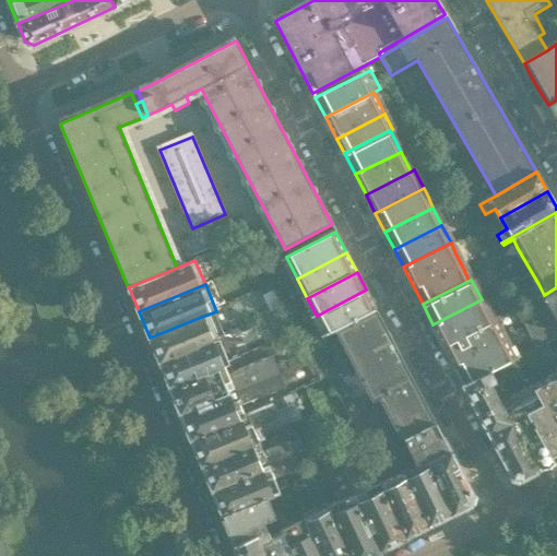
[(556,287),(544,295),(530,303),(532,308),(520,315),(537,351),(556,339),(556,287)]
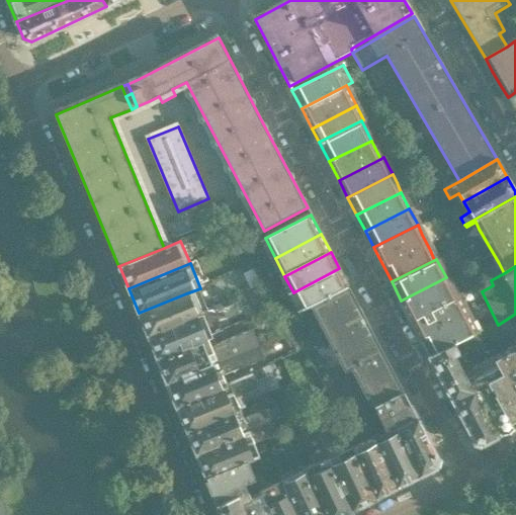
[(304,312),(311,308),(349,287),(339,268),(293,292),(304,312)]
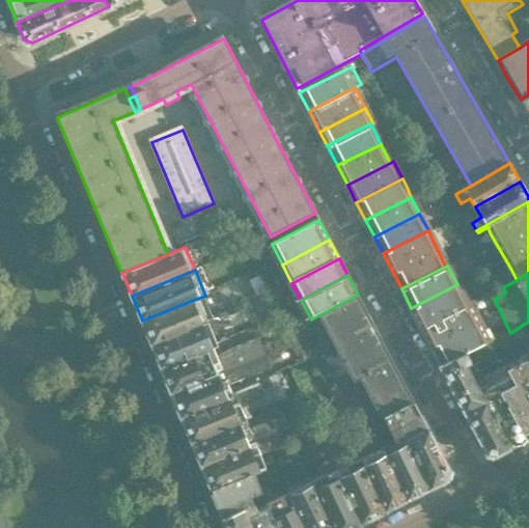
[(421,327),(467,303),(457,284),(411,308),(421,327)]
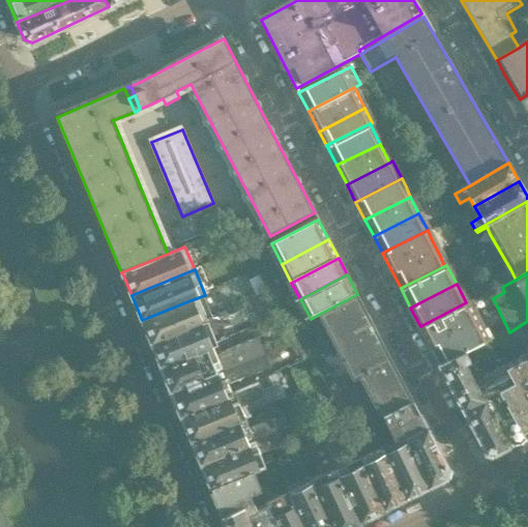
[(413,401),(357,294),(318,315),(353,382),(359,379),(381,419),(384,418),(414,403),(413,402),(412,401),(413,401)]
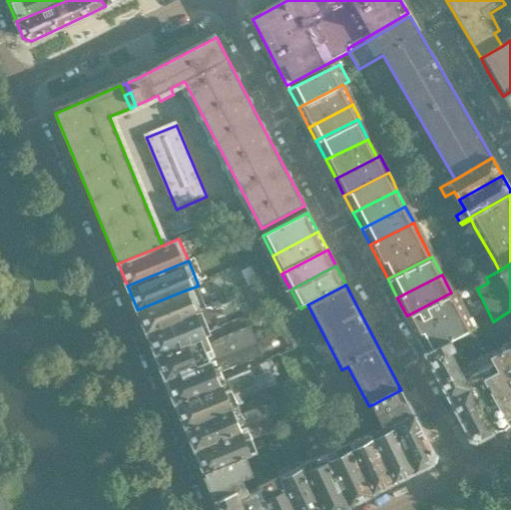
[(184,291),(137,310),(146,334),(194,315),(184,291)]
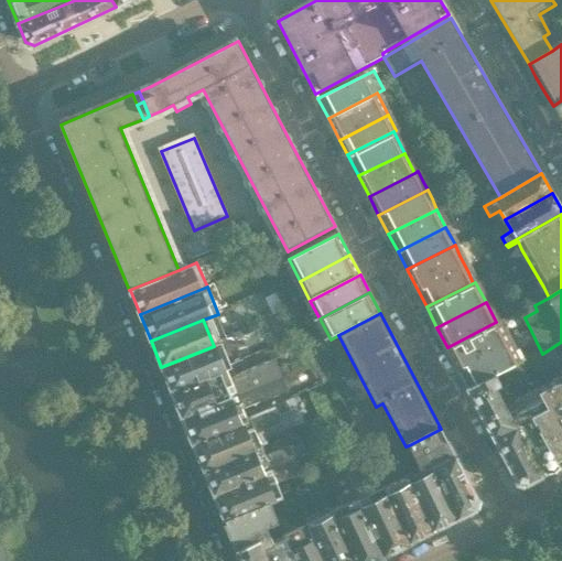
[(511,341),(505,330),(500,322),(499,321),(496,322),(447,347),(458,368),(511,341)]
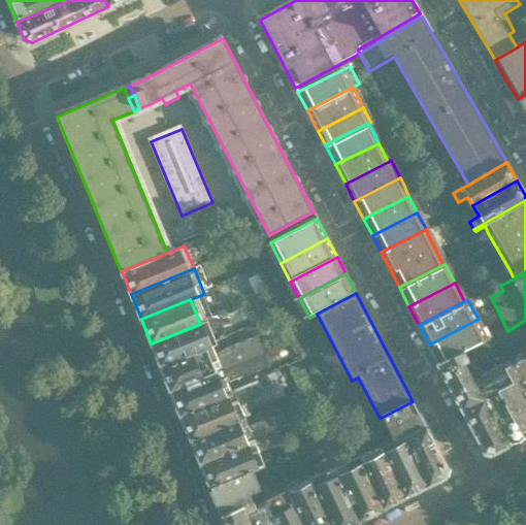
[(489,339),(487,336),(479,319),(429,345),(437,362),(464,348),(466,351),(489,339)]
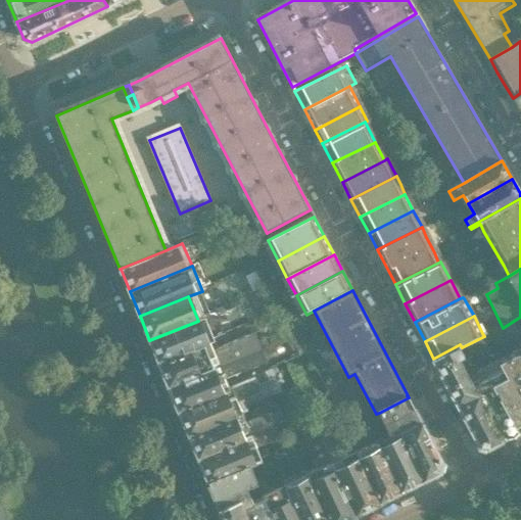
[(198,321),(149,340),(159,364),(208,343),(198,321)]
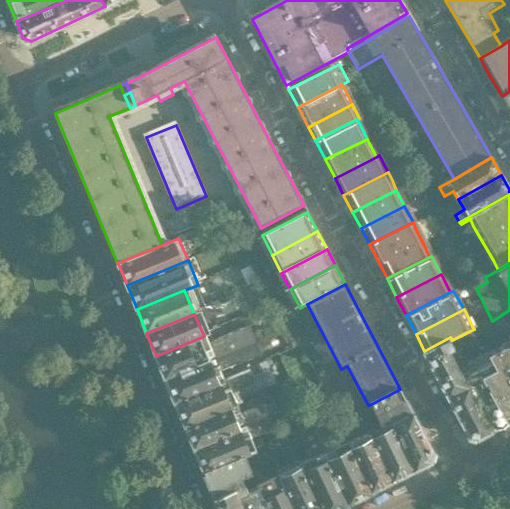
[(166,381),(258,344),(251,327),(208,345),(204,336),(156,356),(166,381)]
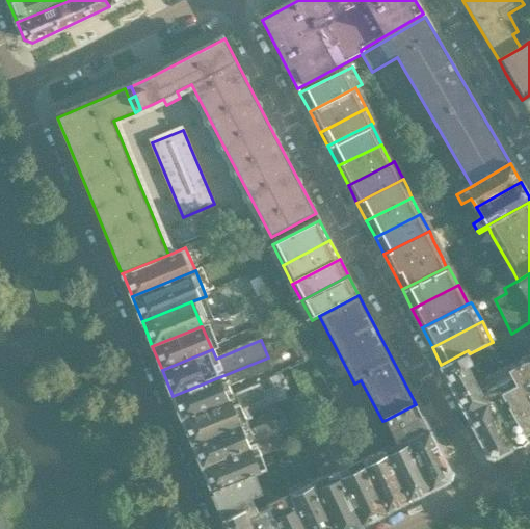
[(473,361),(470,353),(468,350),(441,365),(465,411),(486,399),(481,389),(495,381),(482,354),(473,361)]
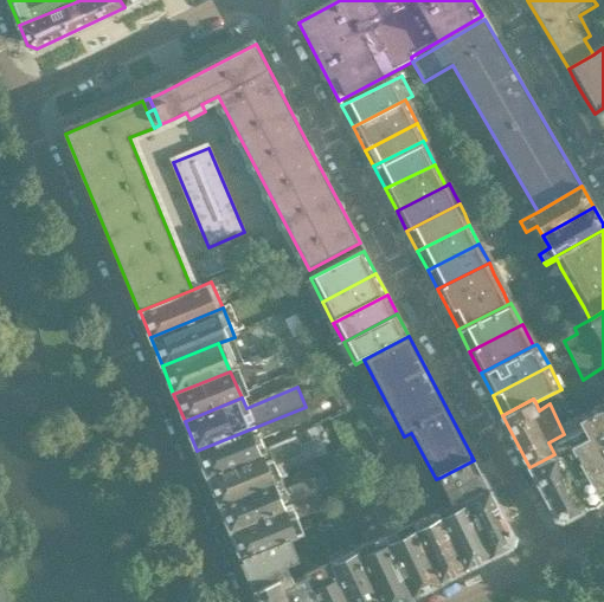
[(262,441),(307,421),(312,420),(306,407),(197,451),(207,477),(269,455),(268,452),(264,445),(262,441)]
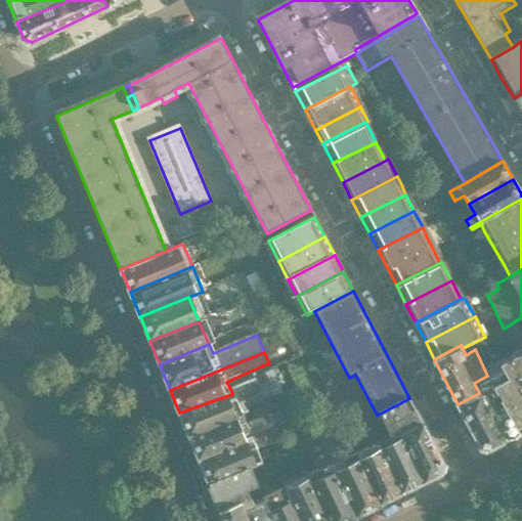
[(521,356),(519,352),(510,357),(521,381),(521,356)]
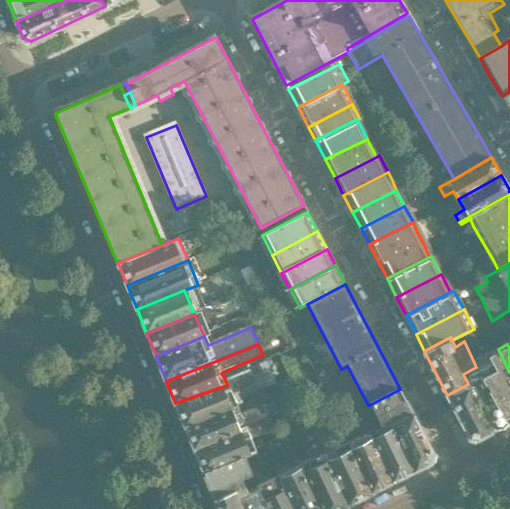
[(509,372),(498,349),(490,354),(493,360),(479,367),(508,423),(509,422),(509,372)]
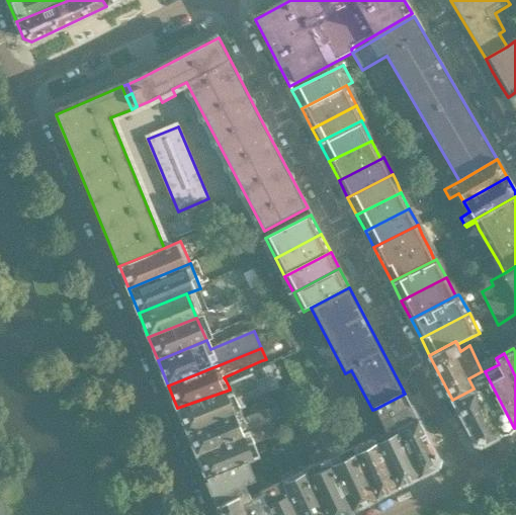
[(514,428),(485,371),(484,370),(482,371),(468,378),(474,389),(483,408),(481,409),(495,438),(514,428)]
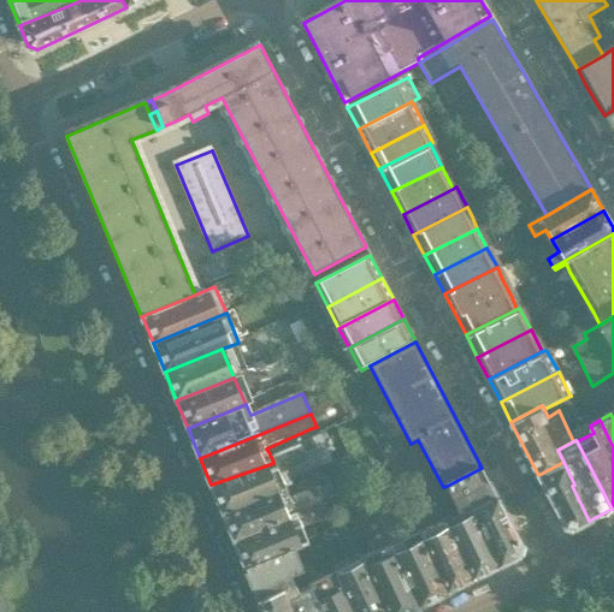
[(284,491),(279,477),(278,475),(308,462),(301,446),(272,459),(273,463),(211,485),(223,514),(284,491)]
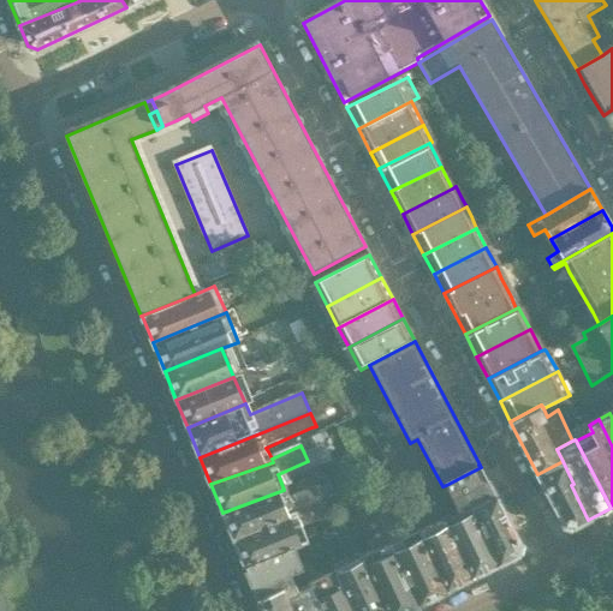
[(573,484),(563,461),(537,474),(564,525),(573,527),(588,520),(571,485),(573,484)]
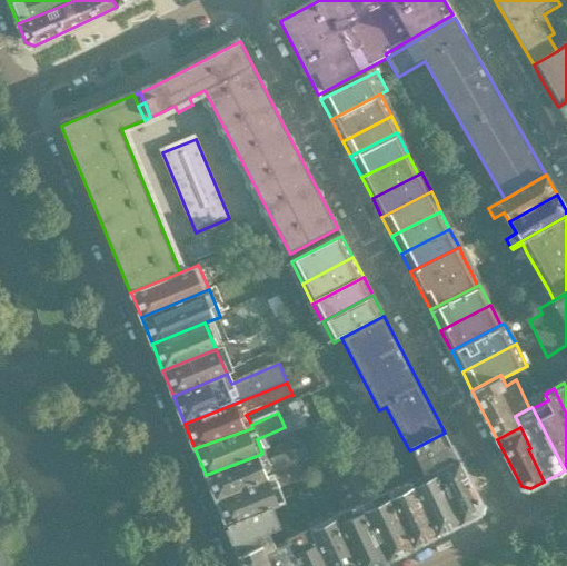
[(445,433),(413,449),(419,463),(429,458),(436,470),(458,459),(445,433)]
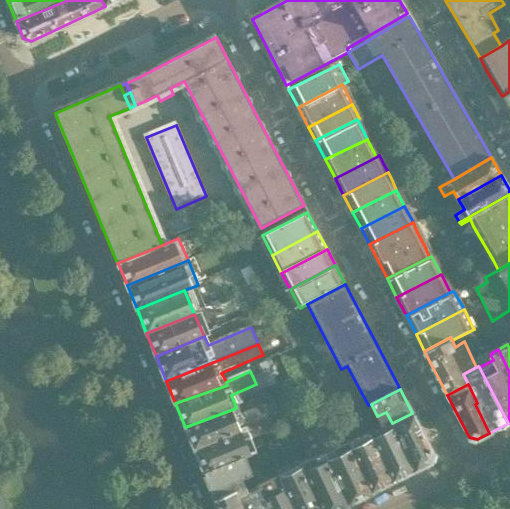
[(195,450),(269,421),(264,408),(240,417),(236,408),(185,427),(195,450)]
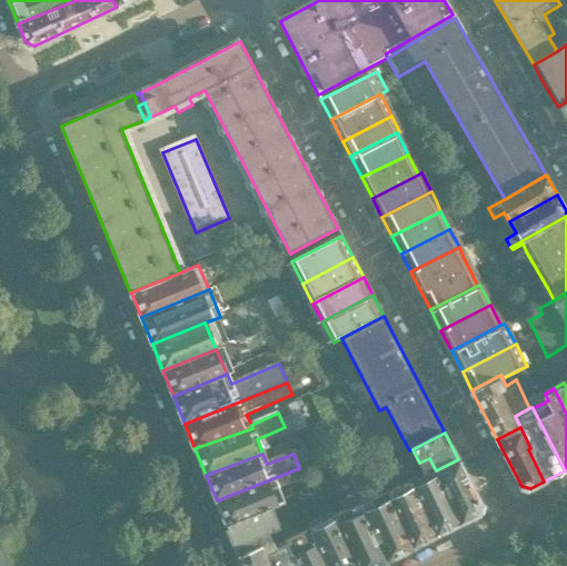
[(413,547),(387,494),(375,499),(352,454),(339,460),(387,560),(413,547)]
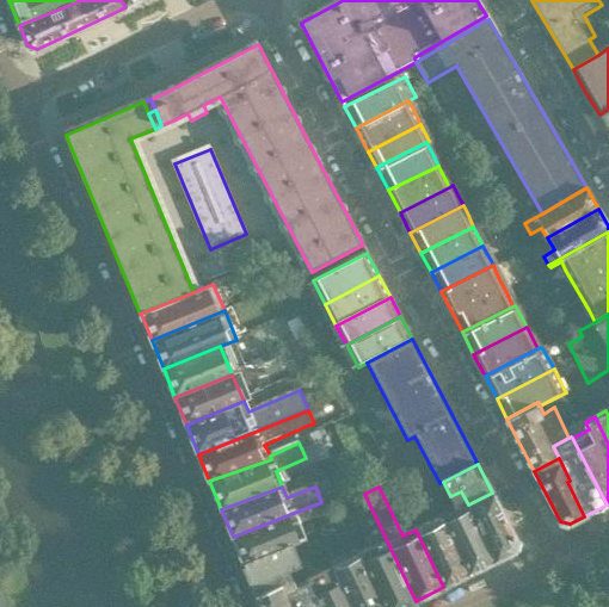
[(496,561),(468,505),(461,491),(450,496),(456,509),(442,516),(472,574),(496,561)]
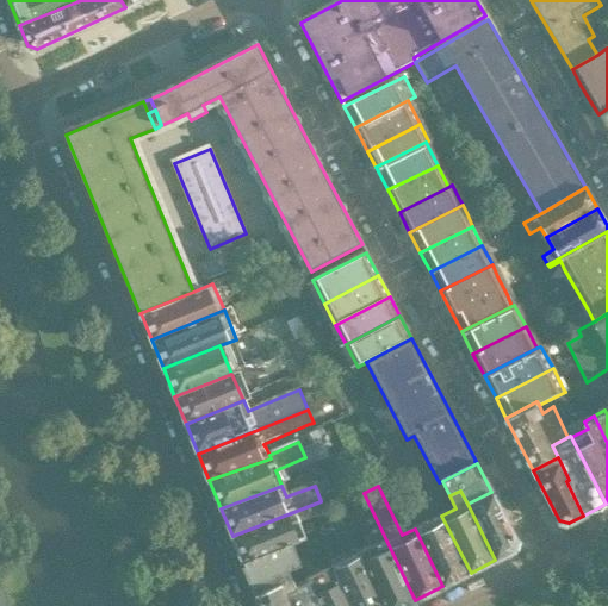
[(517,541),(491,492),(467,504),(495,560),(515,550),(517,541)]
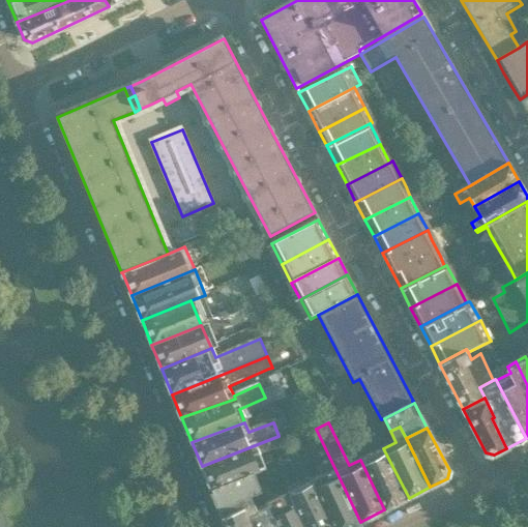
[(350,526),(360,522),(316,429),(302,436),(322,478),(311,484),(313,487),(314,490),(331,526),(350,526)]
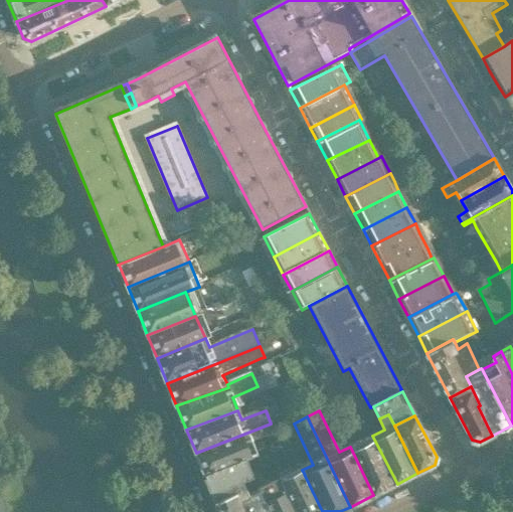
[(257,456),(252,446),(251,445),(276,435),(271,423),(196,453),(205,476),(245,460),(246,461),(257,456)]
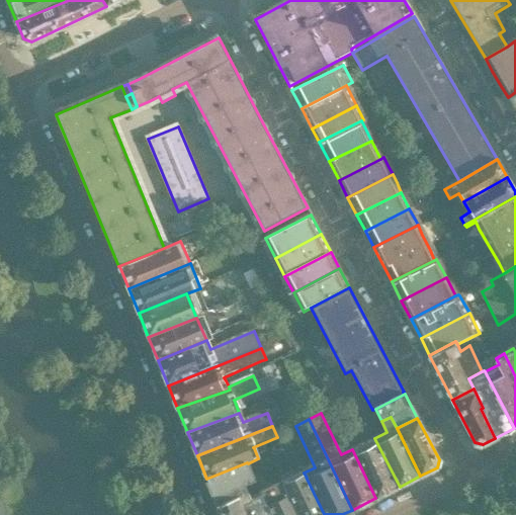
[(400,487),(374,438),(352,449),(375,498),(400,487)]
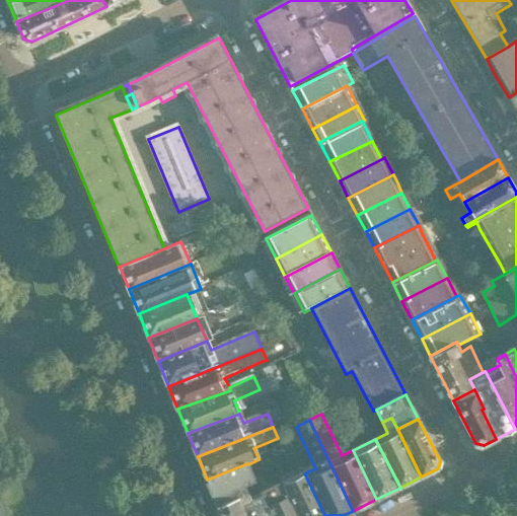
[(247,463),(207,480),(218,506),(239,497),(247,493),(245,487),(256,482),(248,464),(247,463)]
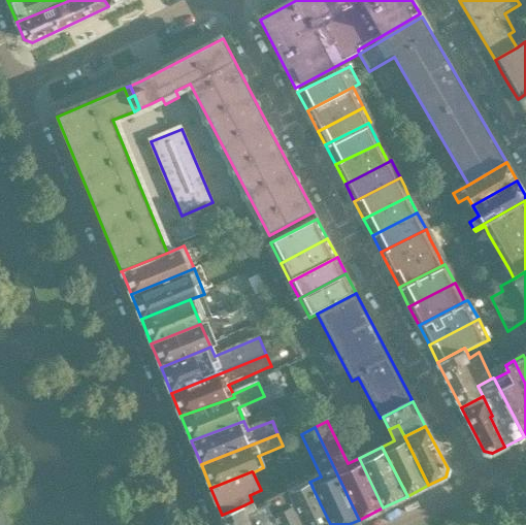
[(330,524),(313,488),(311,485),(289,494),(303,524),(330,524)]
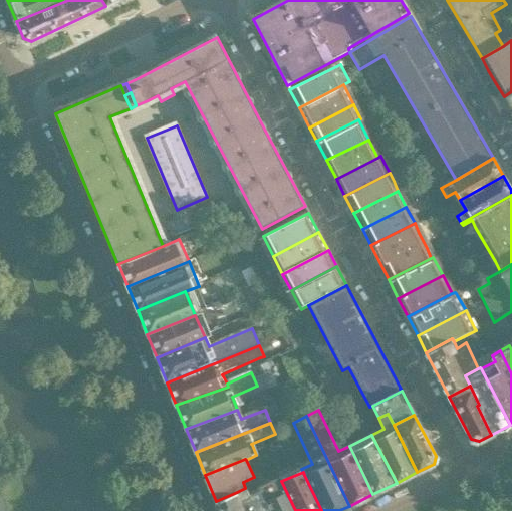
[(295,510),(281,481),(260,490),(261,493),(269,510),(295,510)]
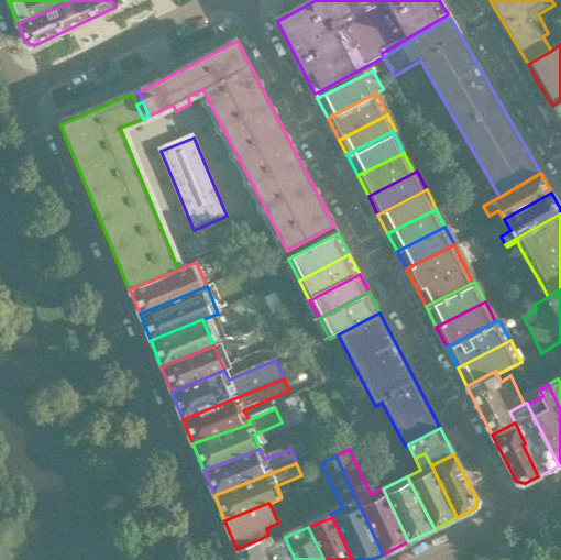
[(295,559),(286,540),(274,546),(268,535),(260,539),(268,559),(295,559)]
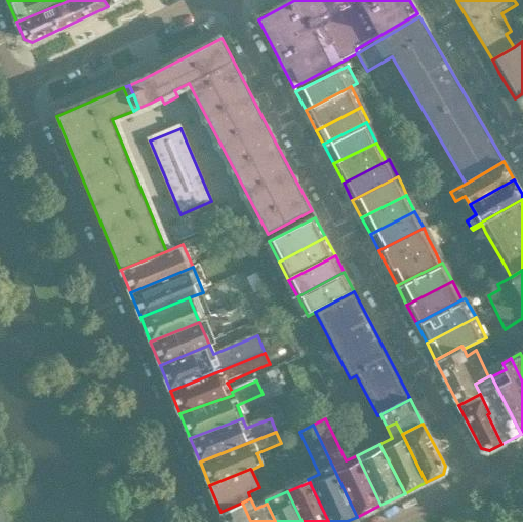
[(250,521),(242,503),(220,512),(225,521),(250,521)]
